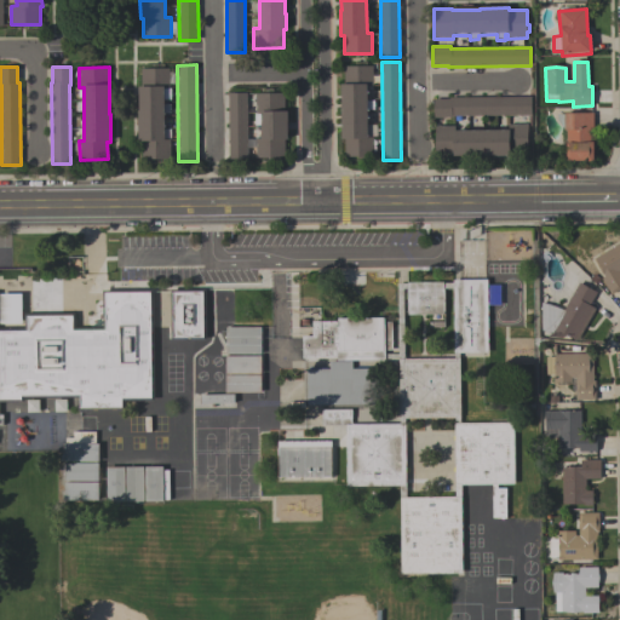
[(344,67),(372,67),(372,85),(367,85),(367,101),(374,101),(374,110),(367,110),(368,126),(377,126),(377,137),(373,137),(373,156),(345,156),(344,138),(342,138),(340,84),(344,84),(344,67)]
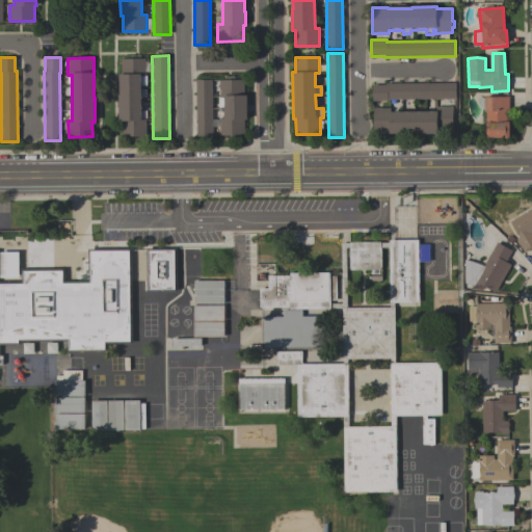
[(122,136),(122,121),(120,121),(118,74),(121,74),(121,59),(144,58),(144,75),(140,75),(141,120),(145,120),(145,136),(122,136)]
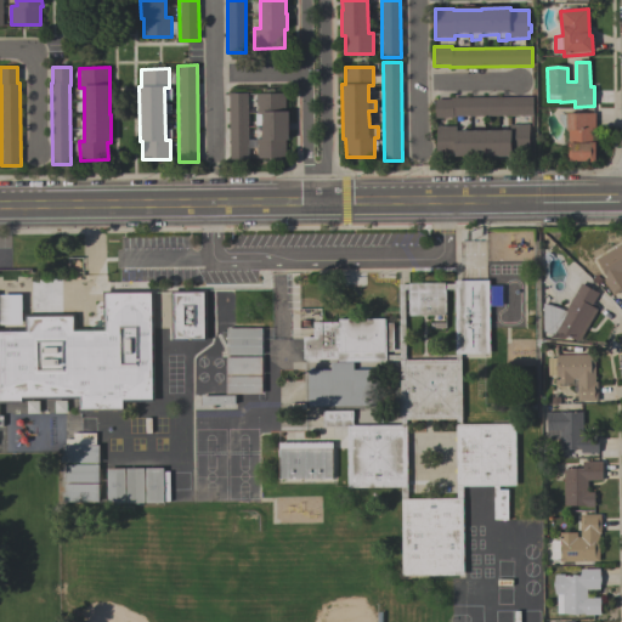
[(248,158),(230,158),(228,94),(248,94),(248,158)]
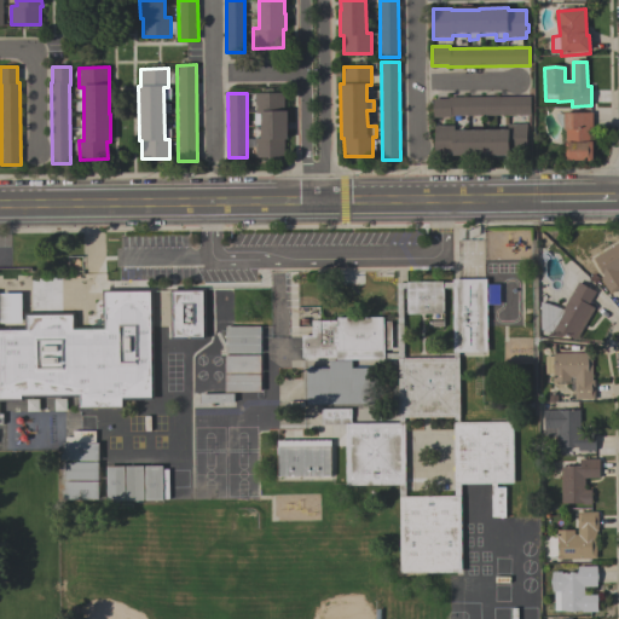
[(284,157),(255,157),(255,138),(261,138),(261,114),(255,114),(255,93),(283,93),(283,110),(287,110),(288,139),(284,139),(284,157)]
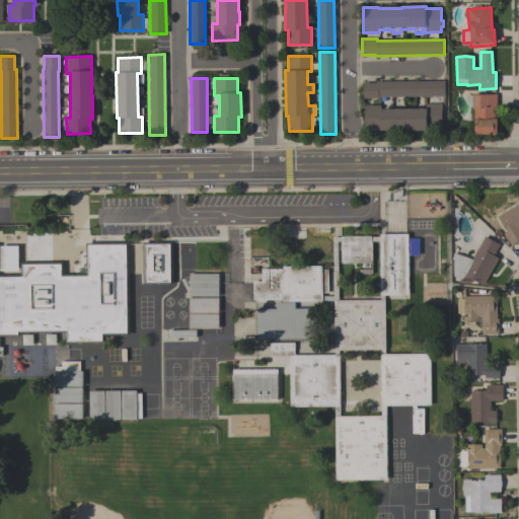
[(444,81),(444,97),(378,97),(378,99),(363,99),(363,83),(376,83),(376,81),(444,81)]
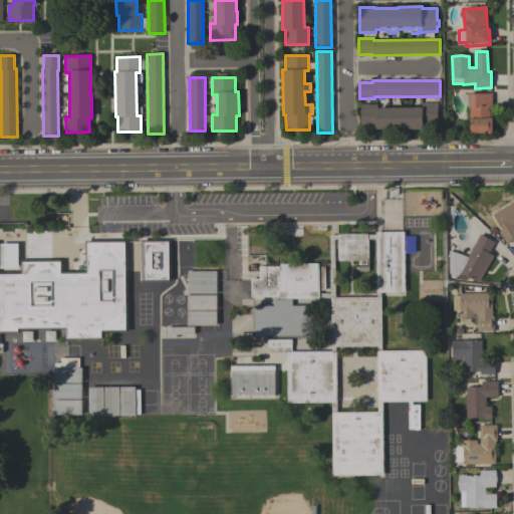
[(468,93),(492,93),(493,134),(488,134),(488,133),(470,133),(470,107),(468,107),(462,98),(462,94),(468,94),(468,93)]
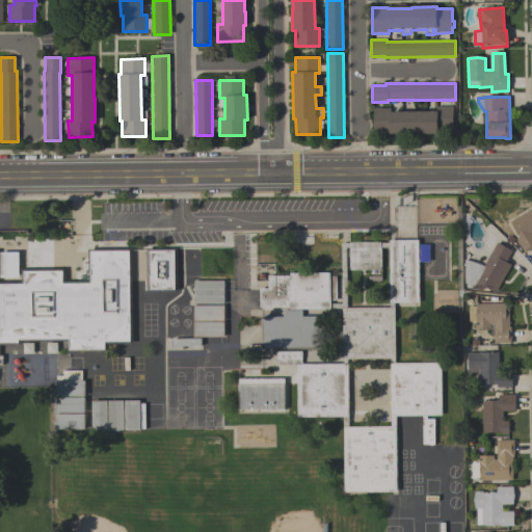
[(453,107),(453,131),(439,131),(439,133),(389,133),(389,131),(374,132),(374,109),(389,108),(389,111),(437,111),(437,107),(453,107)]
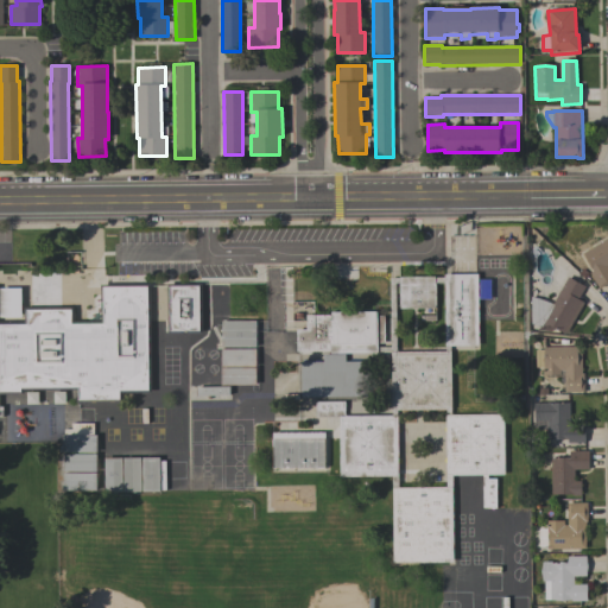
[(583,253),(607,238),(607,265),(607,266),(607,267),(607,283),(600,289),(590,273),(594,271),(583,253)]
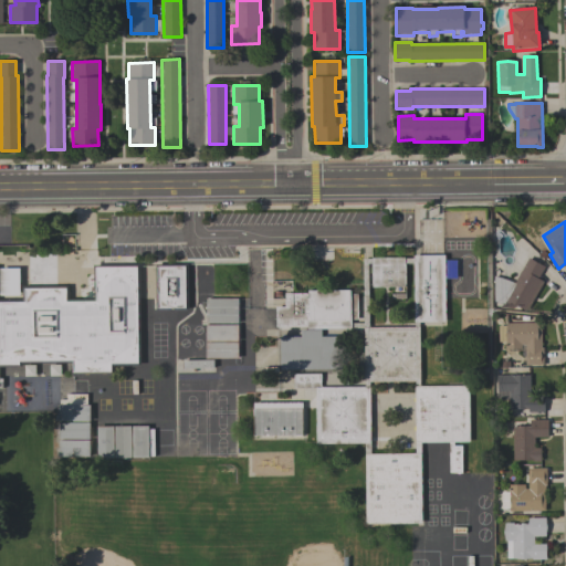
[(444,255),(446,323),(415,323),(413,255),(444,255)]
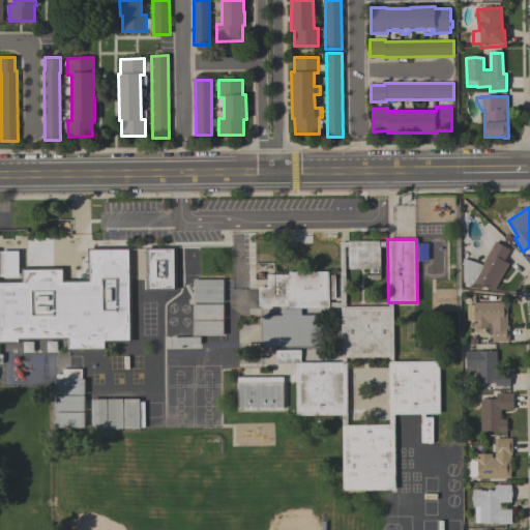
[(379,241),(379,269),(348,269),(348,242),(379,241)]
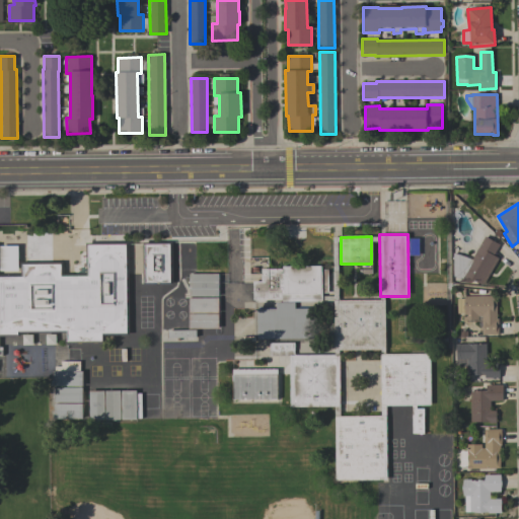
[(500,245),(494,255),(499,258),(484,286),(472,281),(470,285),(458,284),(461,279),(455,278),(453,253),(471,260),(485,236),(500,245)]
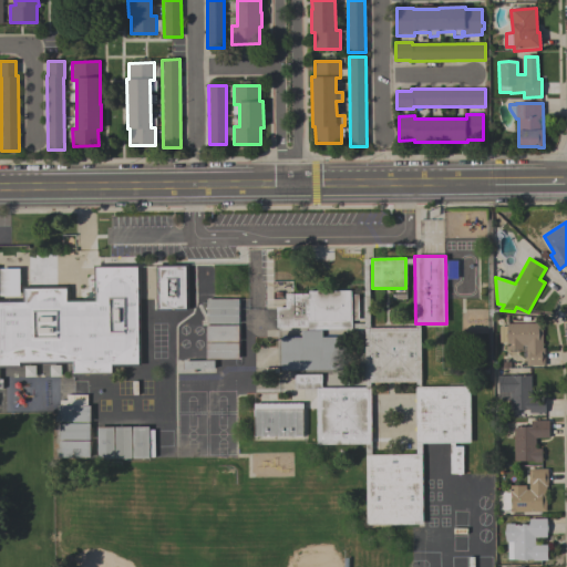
[(188,310),(156,311),(156,265),(188,265),(188,310)]
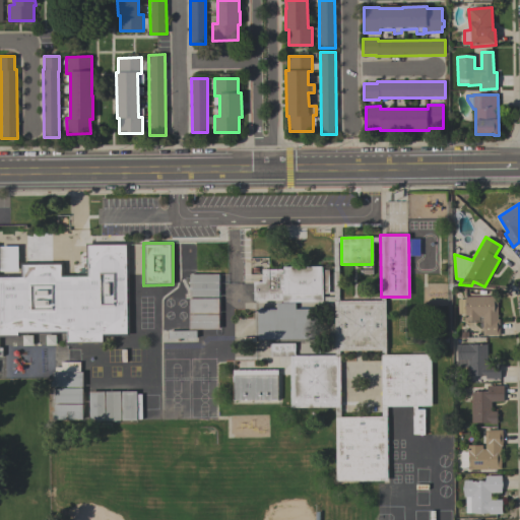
[(128,244),(129,336),(104,336),(104,344),(65,344),(65,333),(19,334),(19,337),(0,337),(0,276),(20,276),(20,263),(63,263),(63,275),(85,275),(85,244),(128,244)]
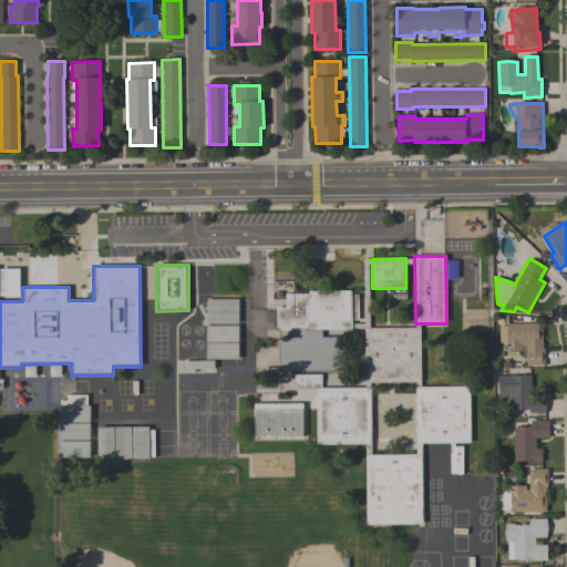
[(0,268),(0,296),(19,297),(20,269),(0,268)]
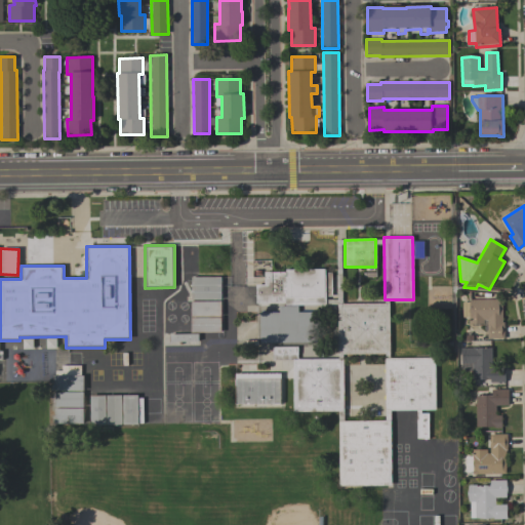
[(325,269),(325,273),(332,273),(332,296),(326,296),(326,305),(285,306),(285,304),(256,304),(256,285),(265,285),(264,272),(286,272),(286,270),(325,269)]
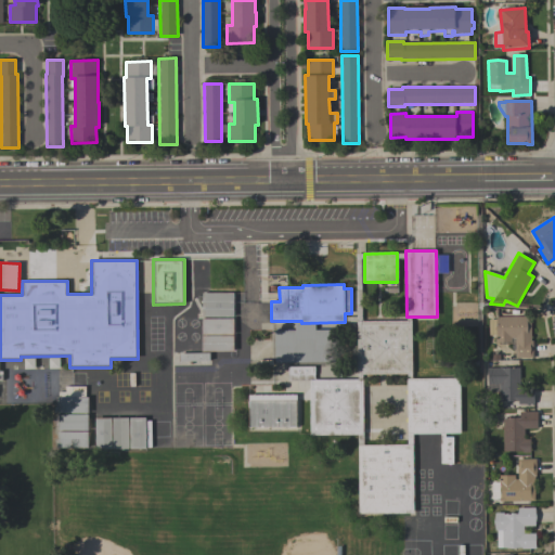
[(234,293),(235,350),(203,351),(203,319),(204,318),(203,293),(234,293)]
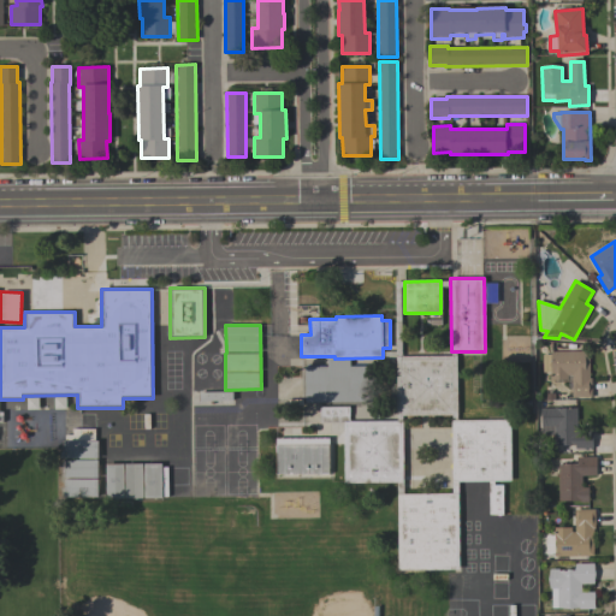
[(590,351),(590,379),(592,378),(592,397),(572,398),(572,375),(568,375),(568,380),(550,380),(550,372),(543,372),(543,355),(551,355),(551,353),(590,351)]
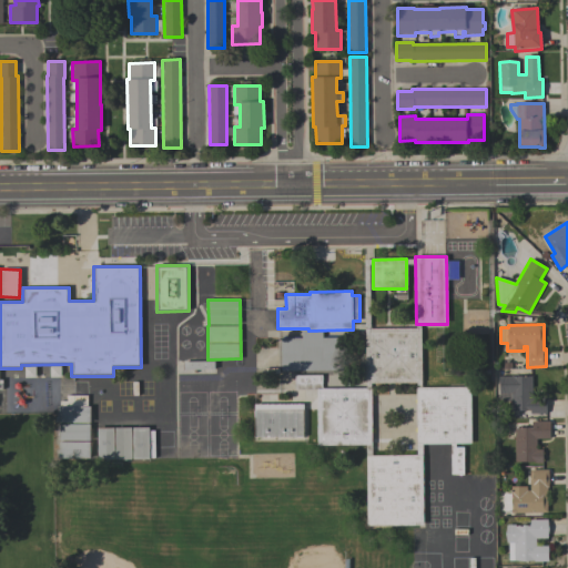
[(422,328),(422,384),(365,385),(365,328),(422,328)]
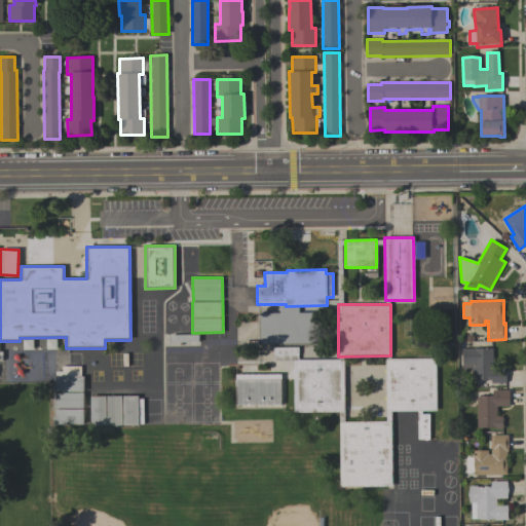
[(315,312),(316,344),(261,344),(260,313),(279,313),(279,307),(299,307),(299,312),(315,312)]
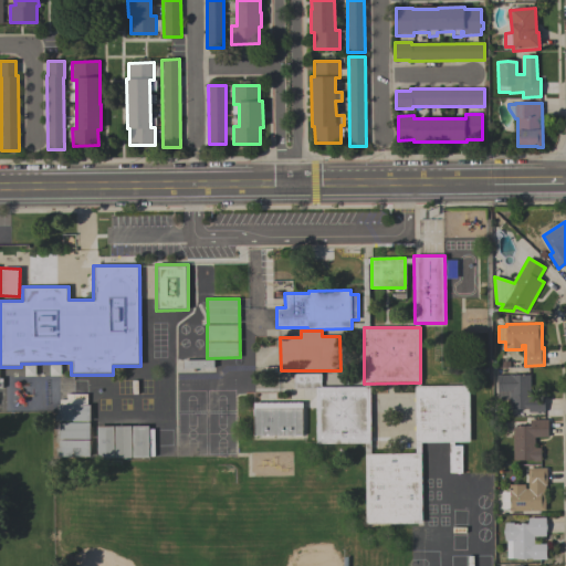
[(60,376),(60,363),(24,363),(24,374),(43,374),(43,364),(50,364),(50,376),(60,376)]
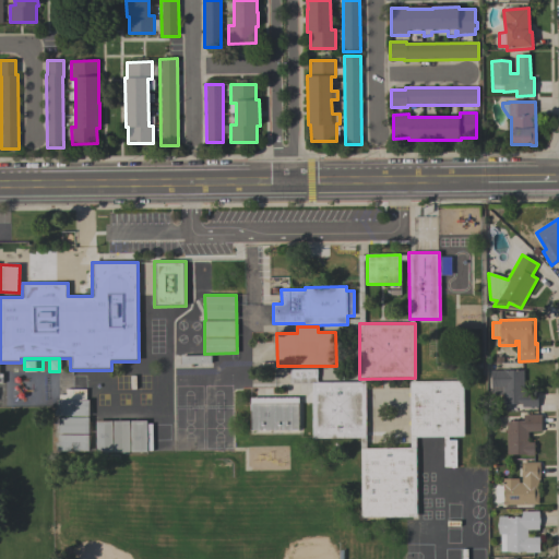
[(316,369),(289,370),(290,383),(316,382),(316,369)]
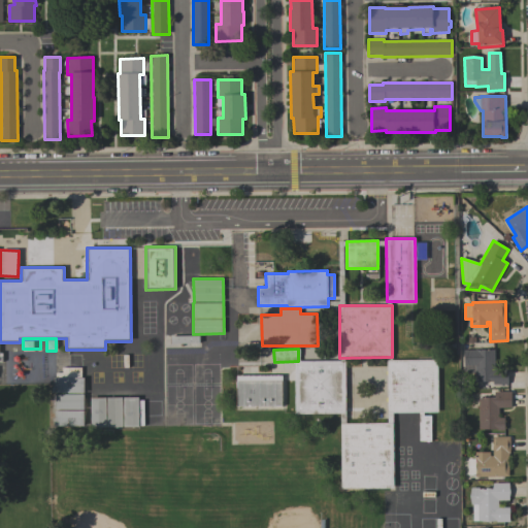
[(495,350),(495,369),(508,369),(508,385),(493,385),(493,382),(475,382),(475,373),(464,374),(464,350),(495,350)]
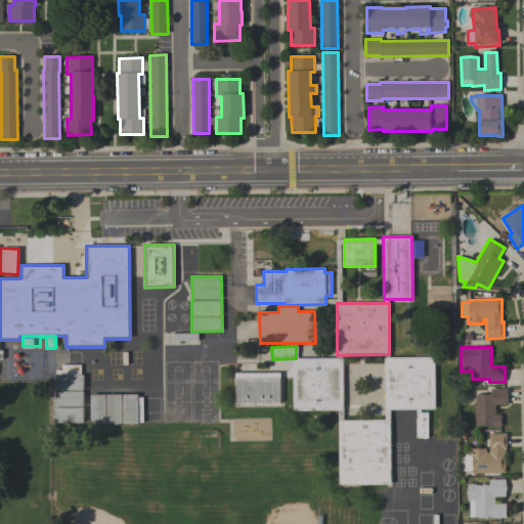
[(434,357),(435,409),(385,409),(384,358),(434,357)]
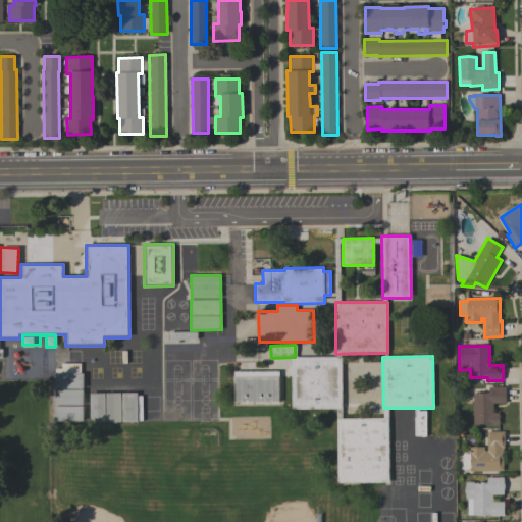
[(341,358),(342,409),(292,410),(291,358),(341,358)]
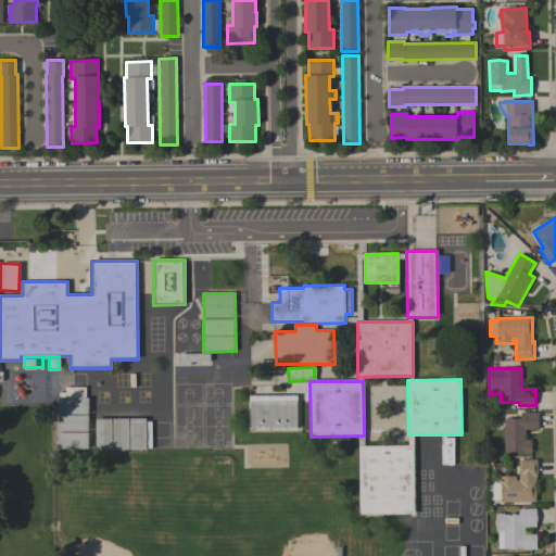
[(89,450),(58,450),(58,399),(59,399),(59,393),(85,393),(85,399),(88,399),(89,450)]
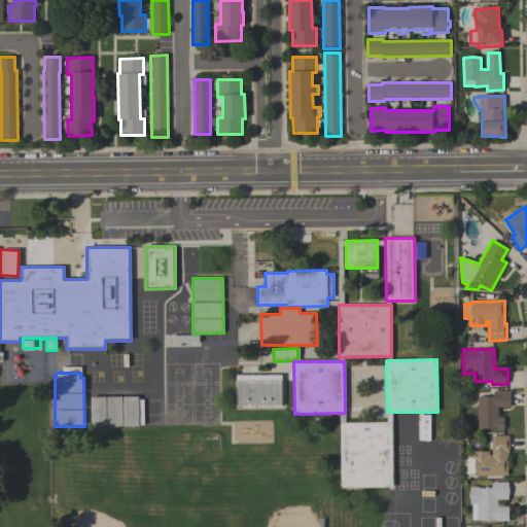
[(282,406),(237,407),(236,376),(282,375),(282,406)]
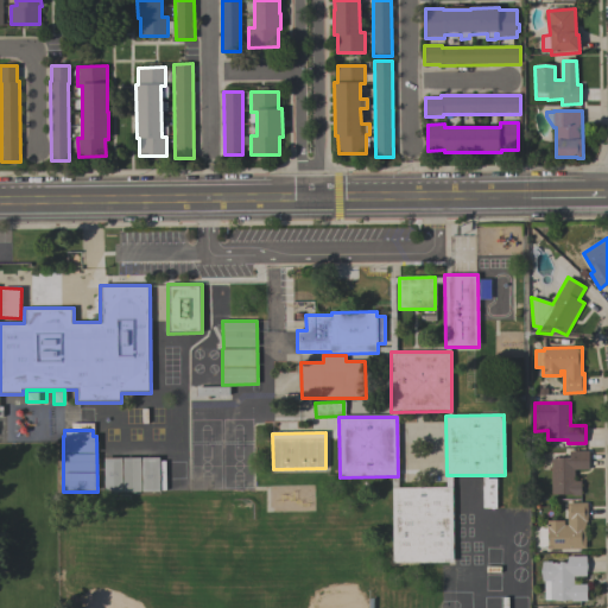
[(551,495),(551,458),(570,457),(570,451),(589,451),(589,469),(575,470),(575,482),(581,481),(581,495),(571,496),(571,494),(551,495)]
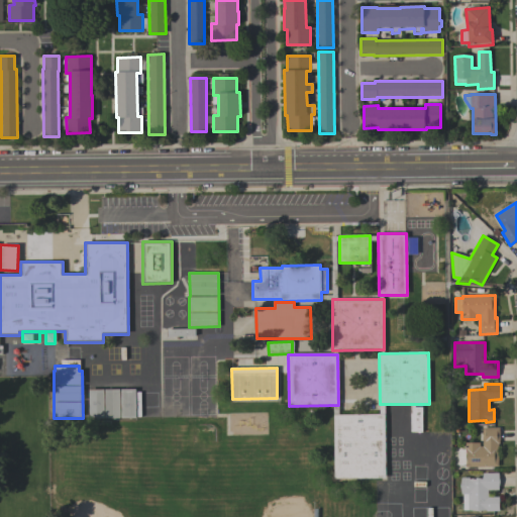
[(136,418),(89,419),(88,390),(135,389),(135,395),(141,395),(141,414),(136,414),(136,418)]
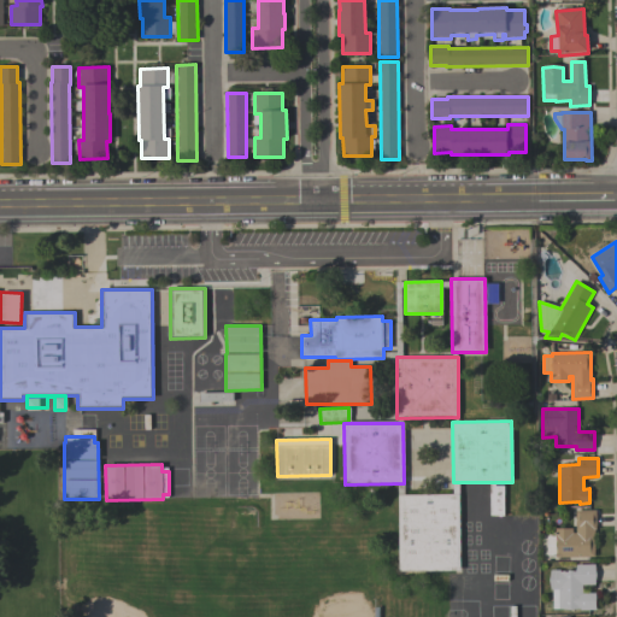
[(489,517),(489,486),(504,486),(504,516),(489,517)]
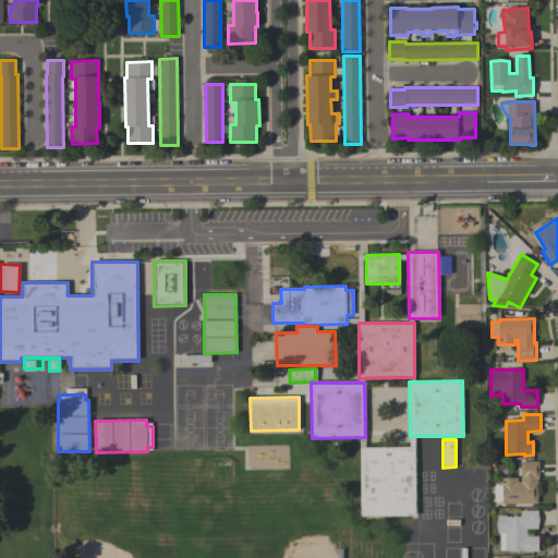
[(416,516),(361,517),(360,448),(415,447),(416,516)]
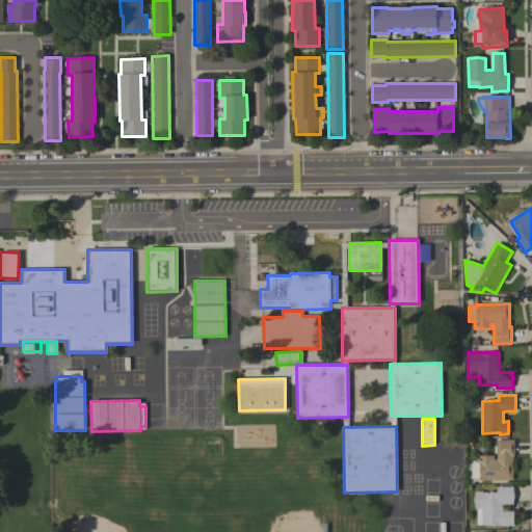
[(512,480),(479,481),(479,479),(479,462),(478,462),(478,456),(494,456),(494,459),(497,459),(497,441),(513,441),(514,456),(512,456),(512,480)]
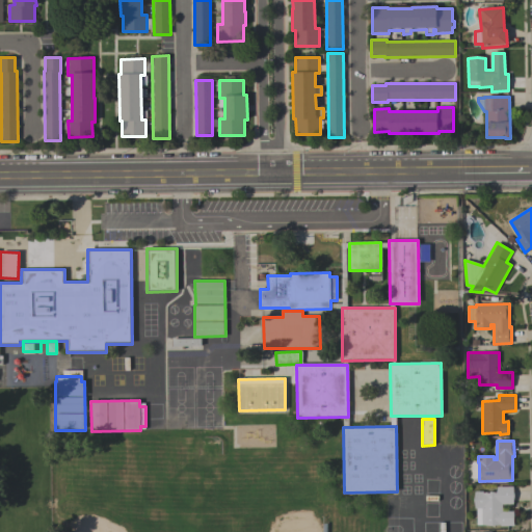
[(481,525),(481,508),(475,508),(473,500),(475,491),(483,491),(483,493),(491,491),(496,493),(497,487),(512,487),(514,496),(513,505),(502,505),(502,512),(513,511),(514,526),(500,526),(500,525),(491,526),(481,525)]
